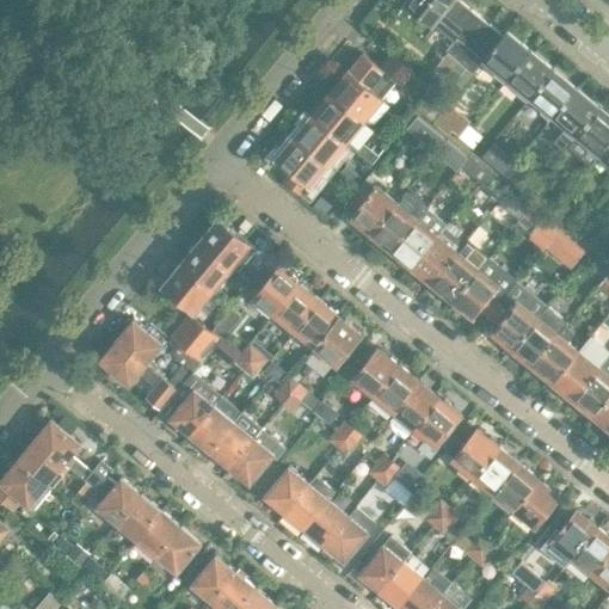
[(488,25),(457,0),(405,0),(404,2),(432,26),(453,43),(443,54),(456,65),(488,25)]
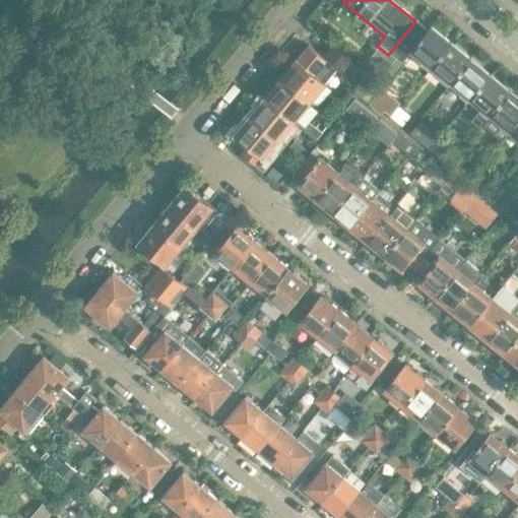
[(430,67),(450,42),(430,25),(426,30),(415,21),(388,55),(399,65),(410,52),(430,67)]
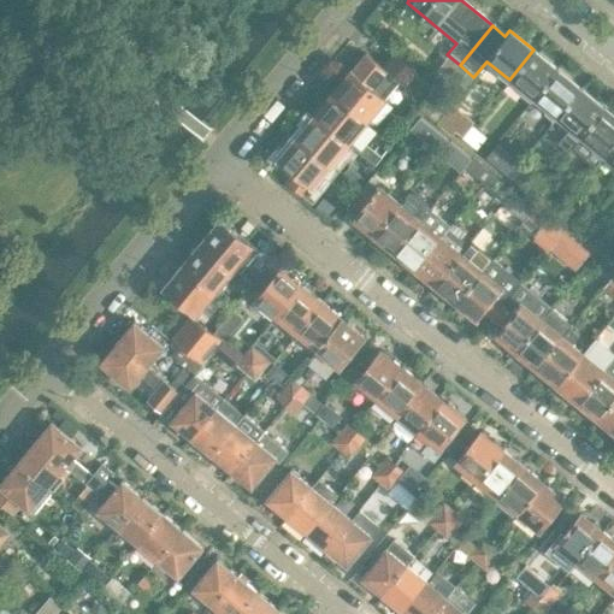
[(556,69),(533,49),(509,80),(532,99),(556,69)]
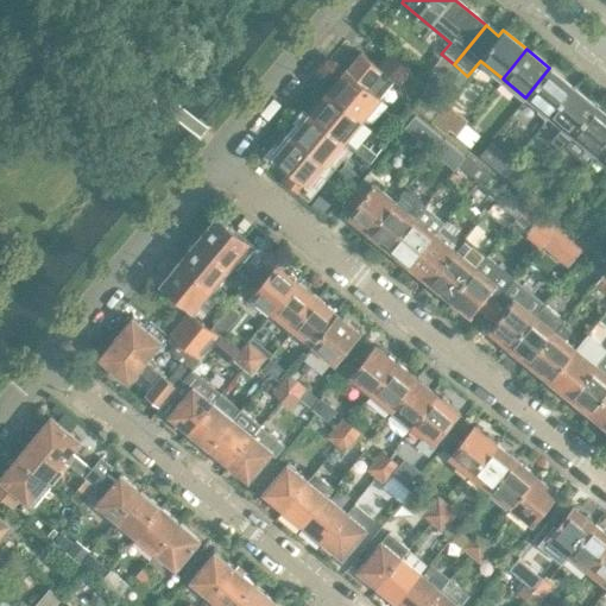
[(336,75),(324,89),(361,120),(393,82),(398,87),(411,71),(389,52),(377,68),(359,54),(340,77),(336,75)]
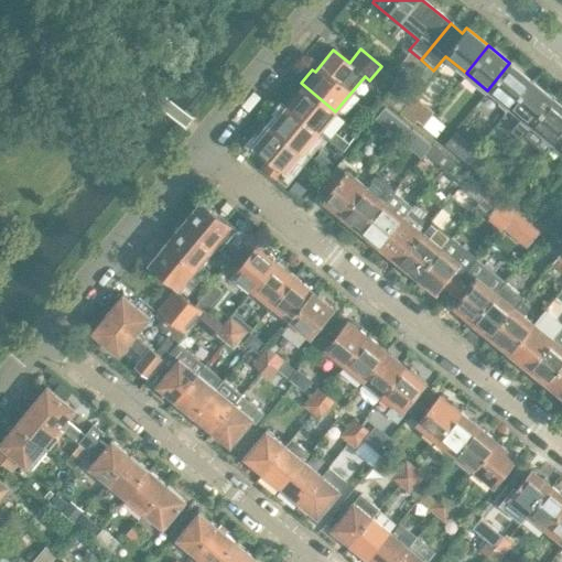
[(531,80),(509,63),(487,90),(509,108),(531,80)]
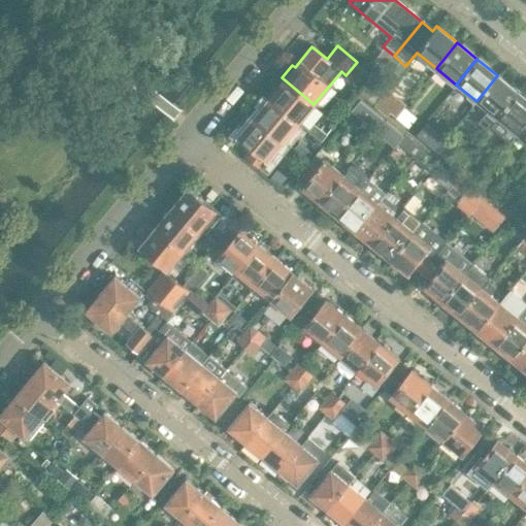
[(496,118),(518,93),(497,75),(477,101),(488,110),(496,118)]
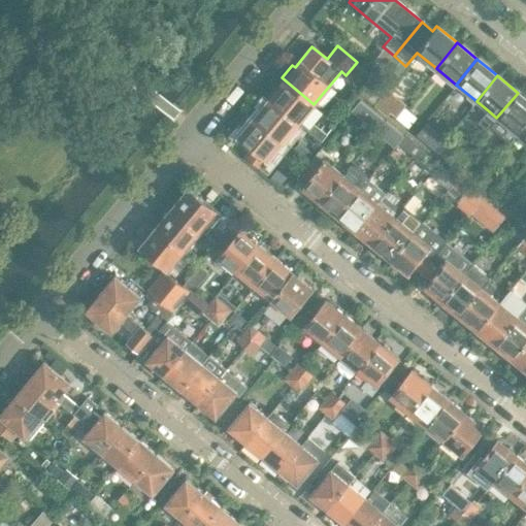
[(314,104),(282,77),(270,91),(273,93),(268,99),(297,124),(321,141),(325,136),(309,125),(306,113),(314,104)]
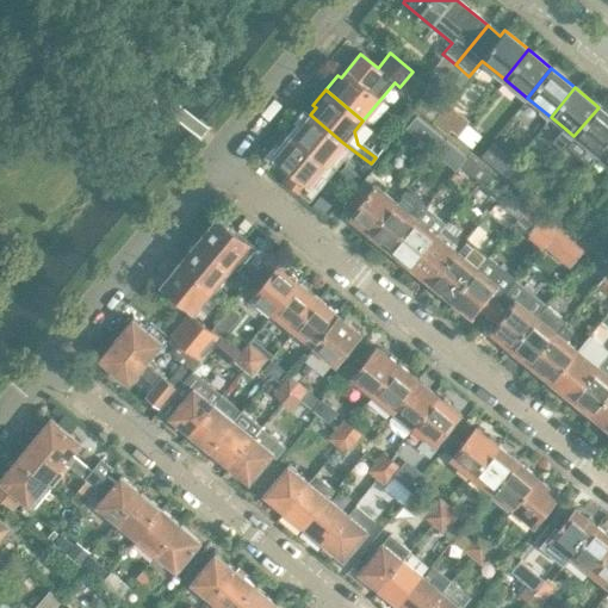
[(440,109),(427,97),(415,111),(428,123),(440,109)]
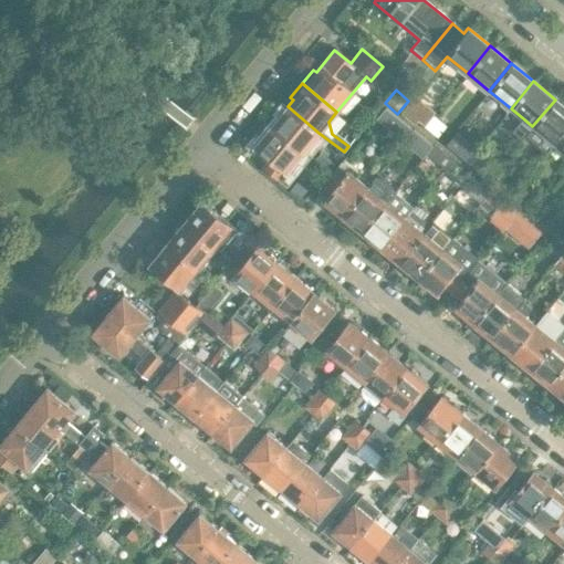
[(563,131),(563,106),(555,100),(532,126),(523,138),(544,155),(553,144),(563,131)]
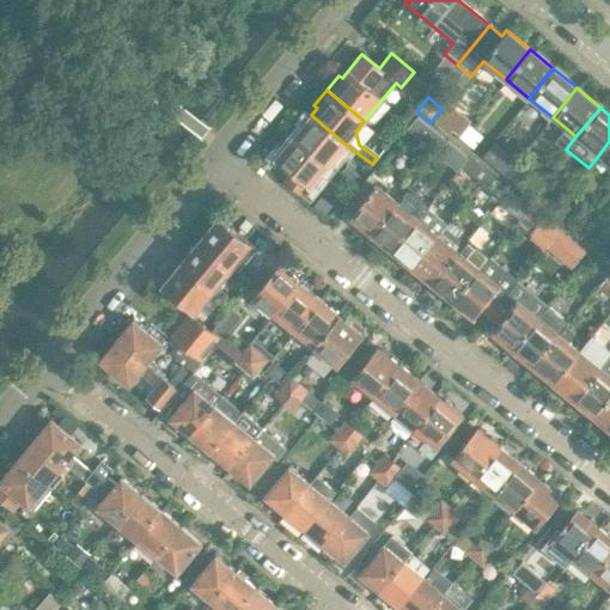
[(345,144),(311,115),(305,122),(302,120),(290,134),(327,165),(345,144)]
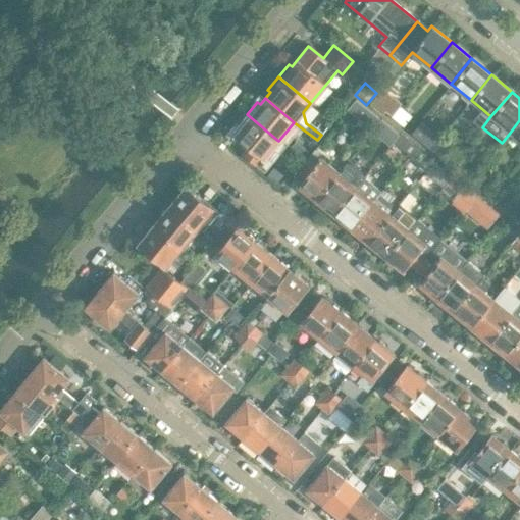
[(352,99),(344,109),(355,118),(363,108),(352,99)]
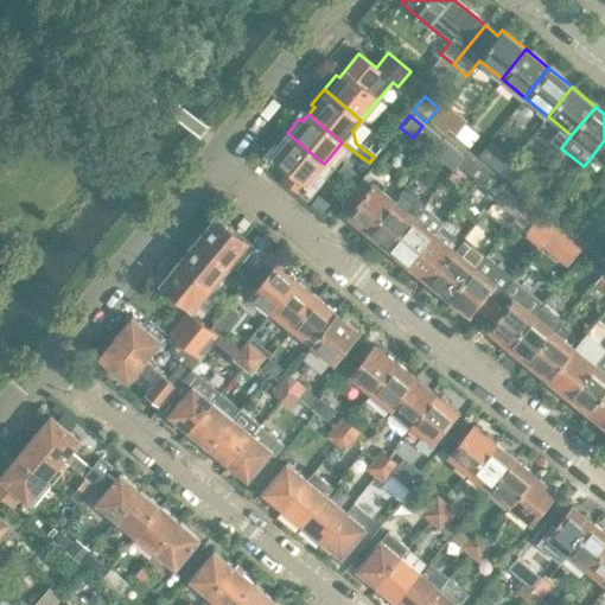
[(456,120),(445,133),(452,139),(463,126),(456,120)]
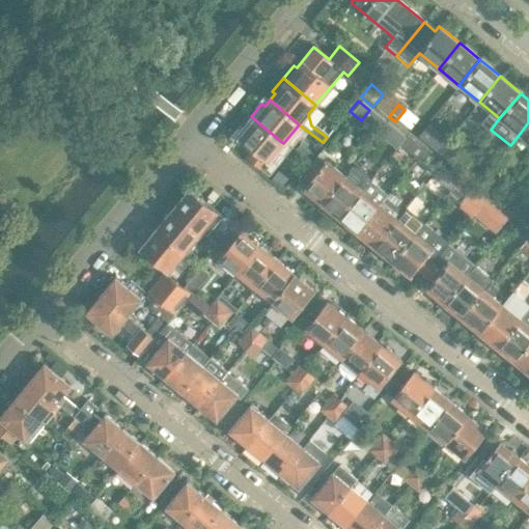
[(405,110),(395,121),(404,127),(412,116),(405,110)]
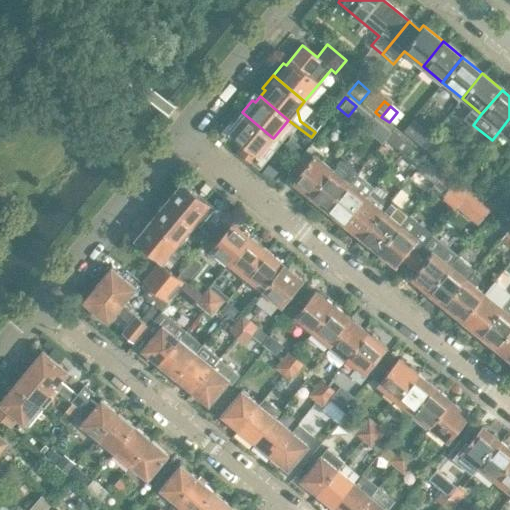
[(264,149),(273,138),(242,112),(232,125),(235,127),(229,133),(264,162),(270,154),(264,149)]
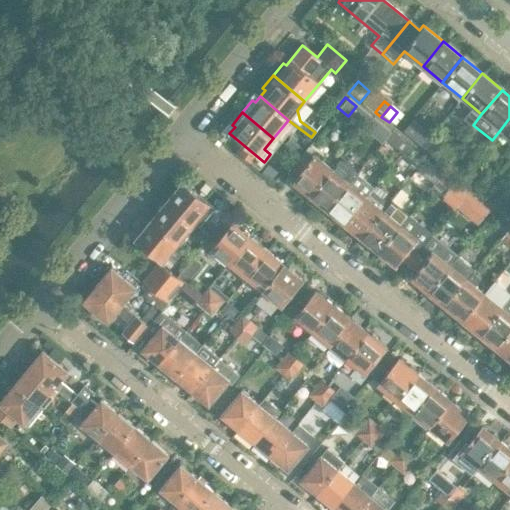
[(509,118),(500,130),(509,137),(509,118)]
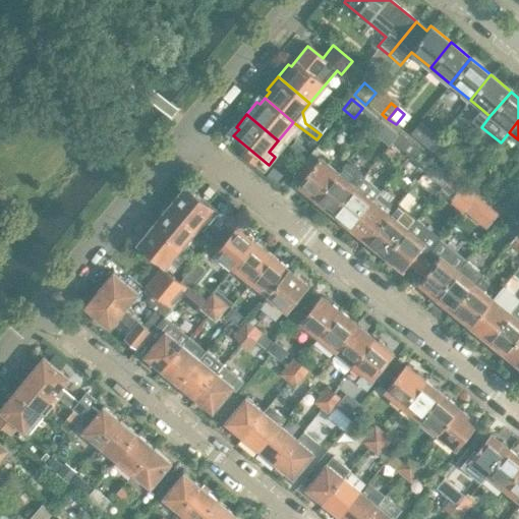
[(391,142),(397,135),(380,121),(369,132),(379,139),(383,135),(391,142)]
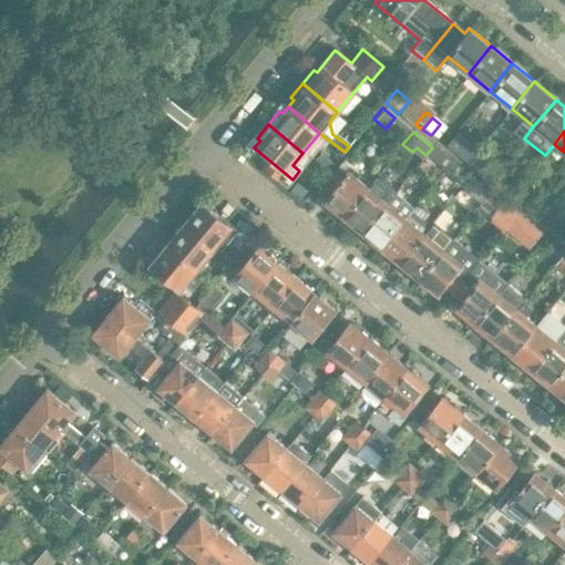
[(448,160),(432,147),(425,155),(442,168),(448,160)]
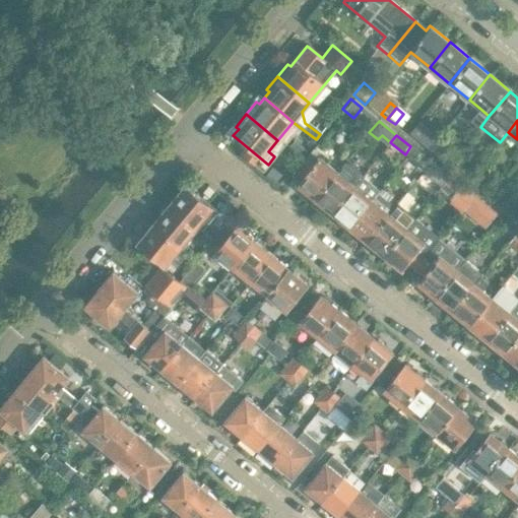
[(430,135),(421,145),(428,150),(436,140),(430,135)]
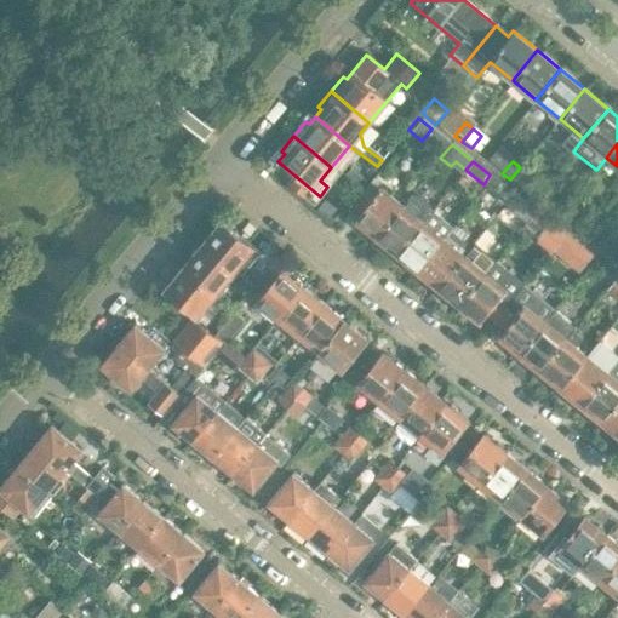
[(521,166),(520,167),(510,179),(534,200),(536,189),(542,181),(521,166)]
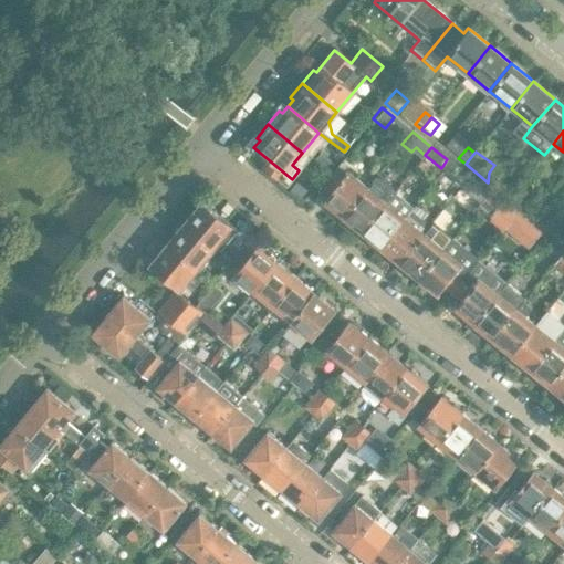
[(458,187),(467,176),(447,159),(441,168),(444,170),(446,168),(451,173),(447,178),(458,187)]
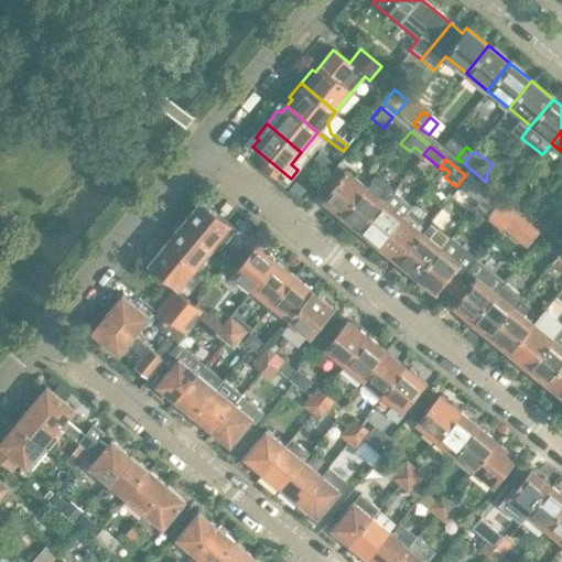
[(327,209),(338,218),(364,187),(346,172),(342,176),(333,170),(319,187),(326,195),(322,201),(330,207),(327,209)]
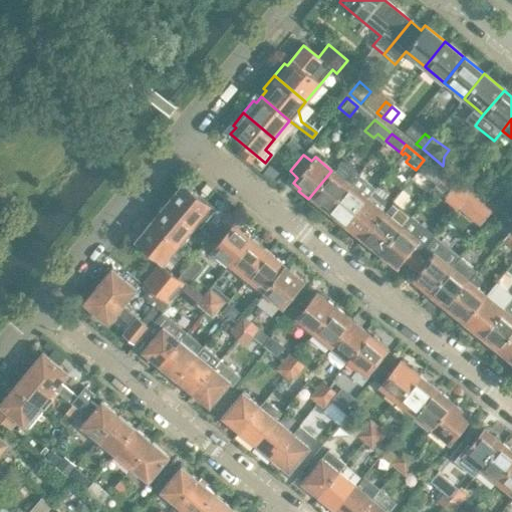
[(441,173),(424,160),(416,170),(417,171),(416,172),(432,184),(441,173)]
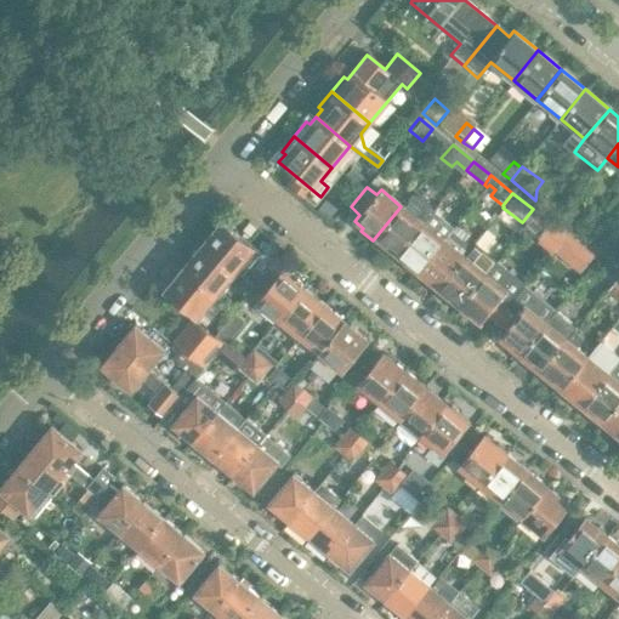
[(396,255),(422,223),(431,213),(410,194),(401,206),(373,240),(386,251),(388,249),(396,255)]
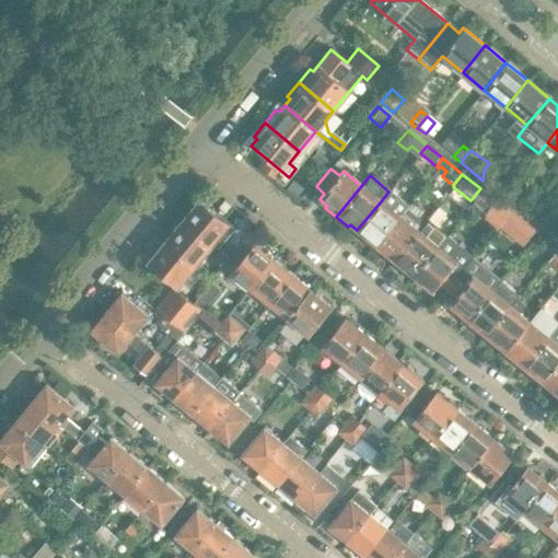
[(481,187),(480,188),(471,200),(472,202),(469,206),(484,217),(481,219),(493,229),(509,210),(481,187)]
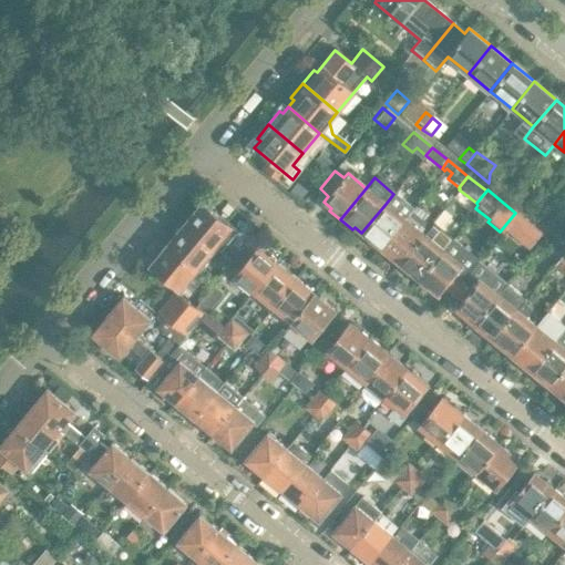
[(377,248),(409,208),(393,194),(386,204),(361,233),(369,238),(367,240),(377,248)]
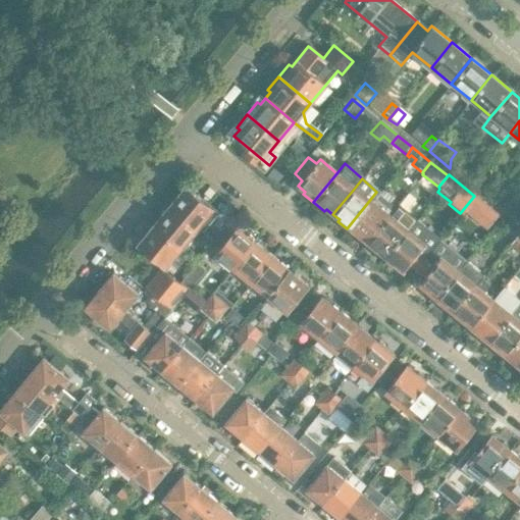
[(171,206),(169,208),(196,228),(211,209),(187,188),(179,196),(176,196),(171,203),(171,206)]
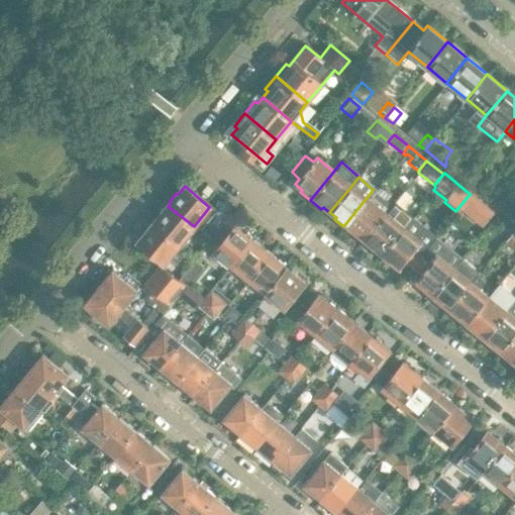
[(362,238),(390,205),(385,201),(389,196),(379,188),(376,191),(373,190),(343,226),(356,237),(357,235),(362,238)]
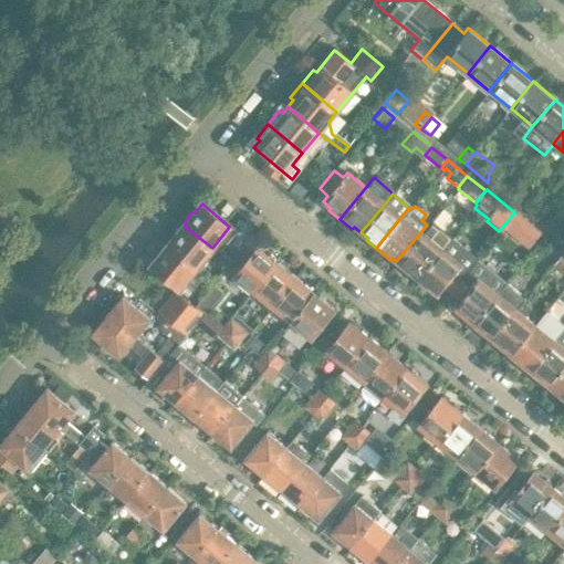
[(414,280),(439,248),(428,239),(437,229),(428,222),(427,225),(396,261),(405,269),(404,271),(414,280)]
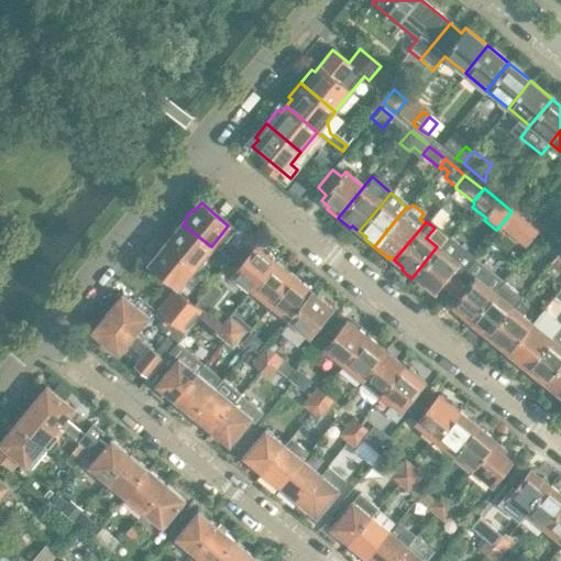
[(172,239),(166,244),(194,267),(211,246),(183,224),(179,229),(176,228),(171,235),(172,239)]
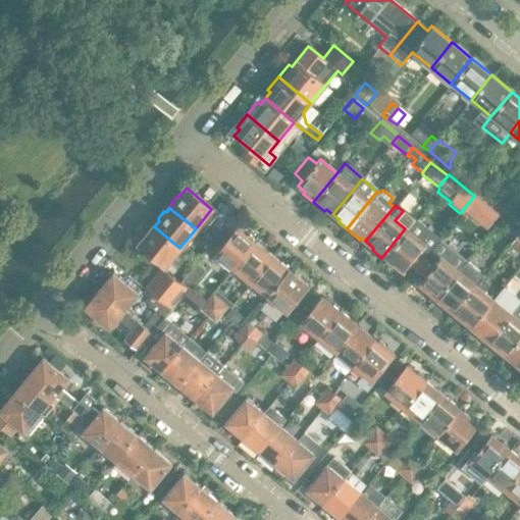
[(428,253),(438,240),(413,219),(405,228),(381,258),(393,267),(395,265),(402,271),(406,266),(413,272),(428,253)]
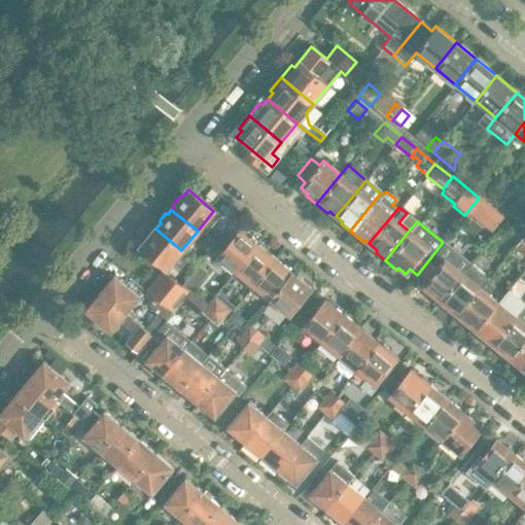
[(166,269),(181,250),(155,229),(154,230),(151,230),(146,236),(147,239),(140,247),(166,269)]
